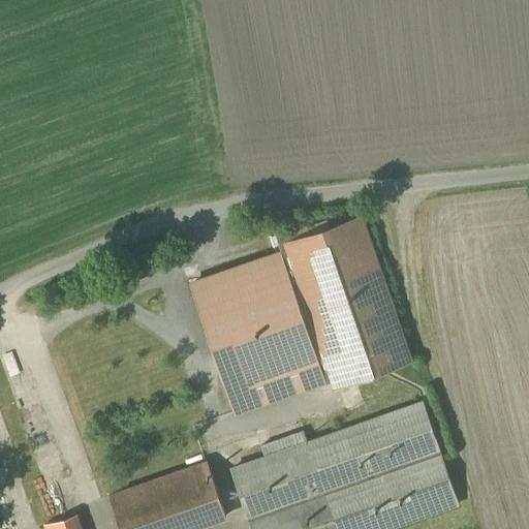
[(366,217),(284,244),(331,390),(412,363),(366,217)]
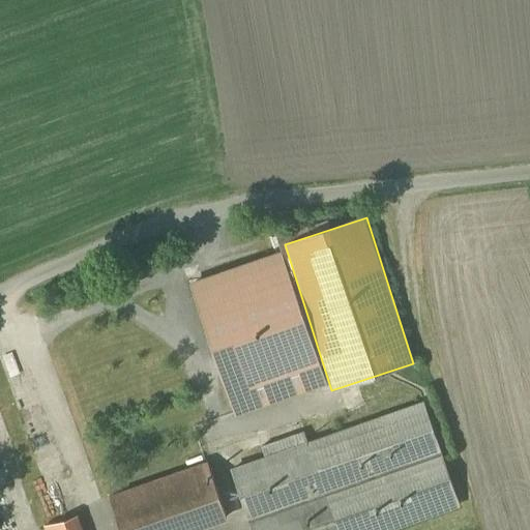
[(278,253),(188,284),(234,412),(323,381),(278,253)]
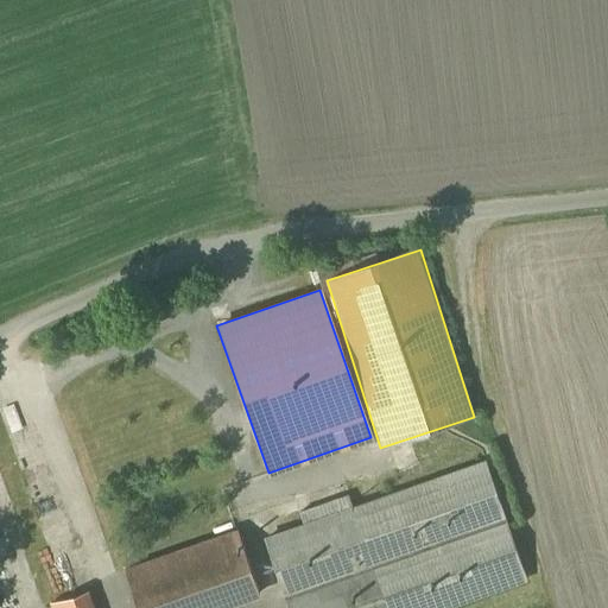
[(486,462),(265,536),(289,607),(443,607),(526,581),(486,462)]
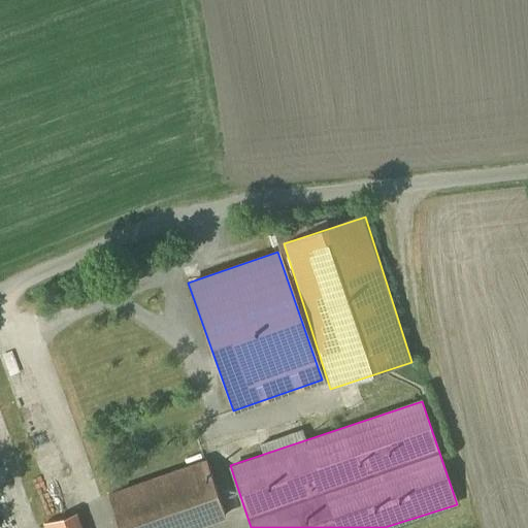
[(208,463),(111,496),(122,527),(196,527),(227,518),(208,463)]
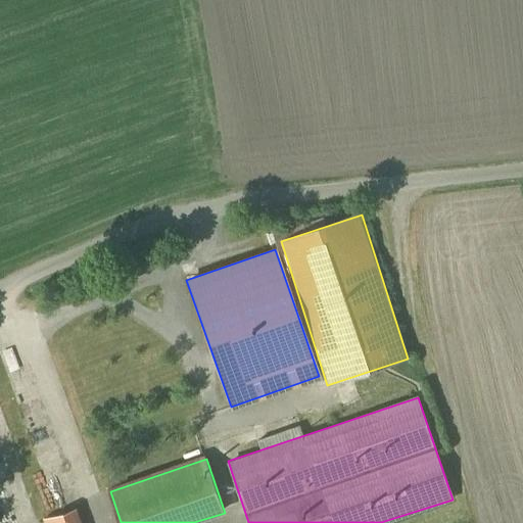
[(82,522),(79,511),(45,521),(45,522),(82,522)]
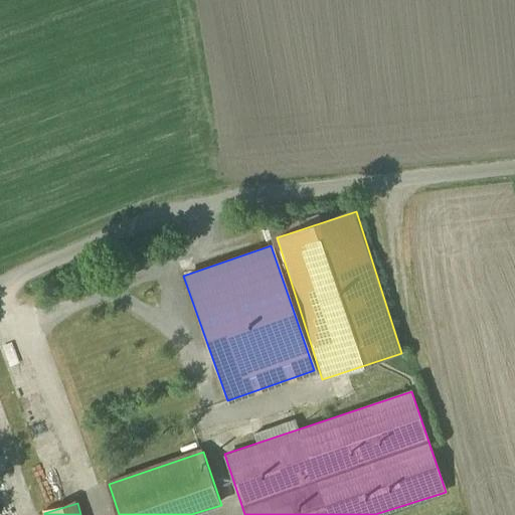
All buildings are outlined.
